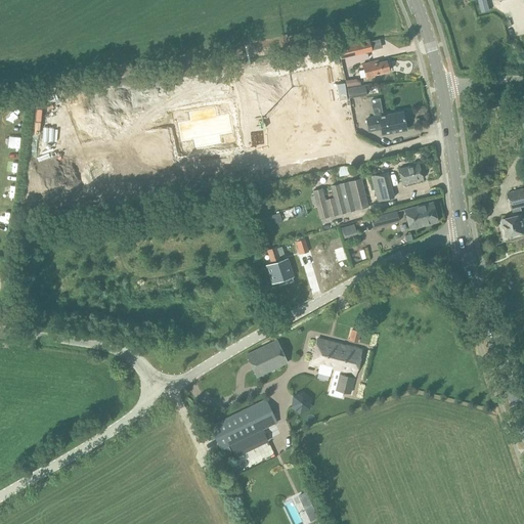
[(486,0),(478,0),(482,11),(489,9),(486,0)]
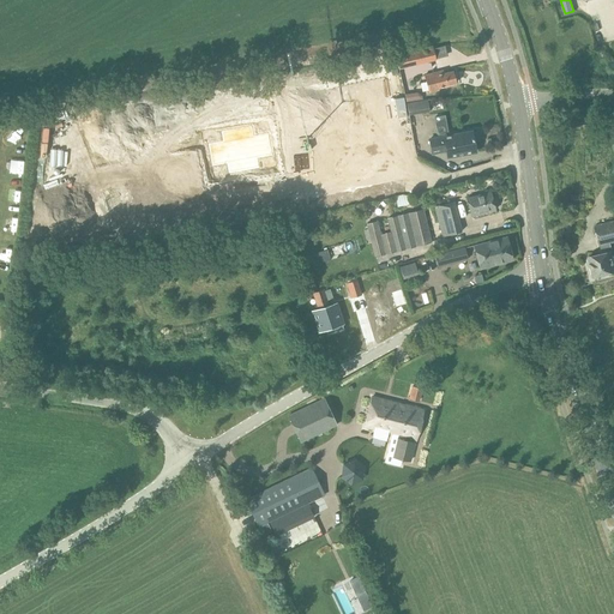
[(435,58),(447,54),(444,44),(433,48),(435,58)]
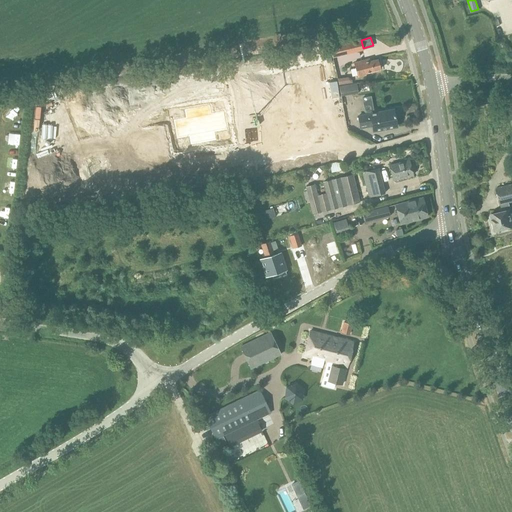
[(362,51),(360,42),(330,50),(333,59),(362,51)]
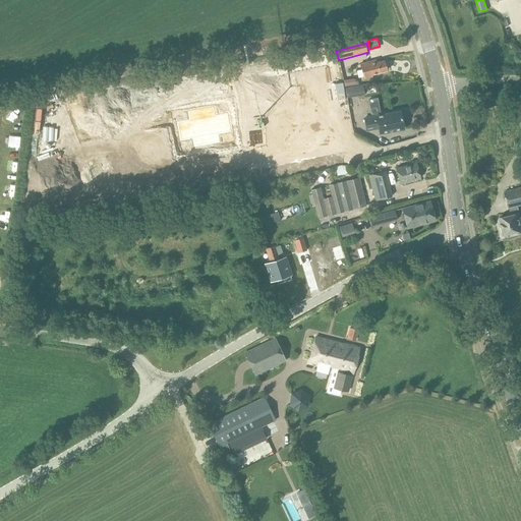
[(378,62),(377,61),(377,60),(360,64),(363,79),(372,77),(372,75),(388,71),(385,60),(378,62)]
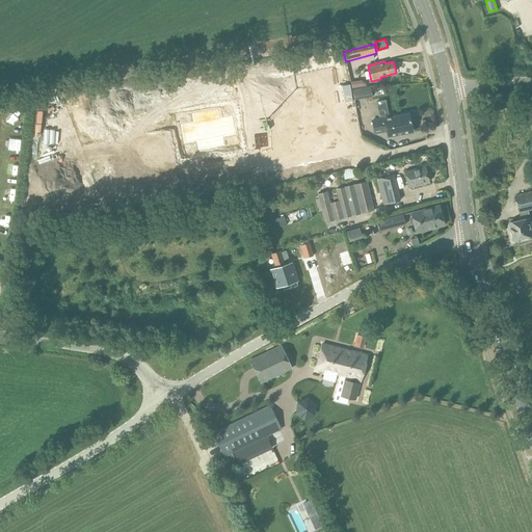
[(313,67),(88,108),(94,139),(319,98),(313,67)]
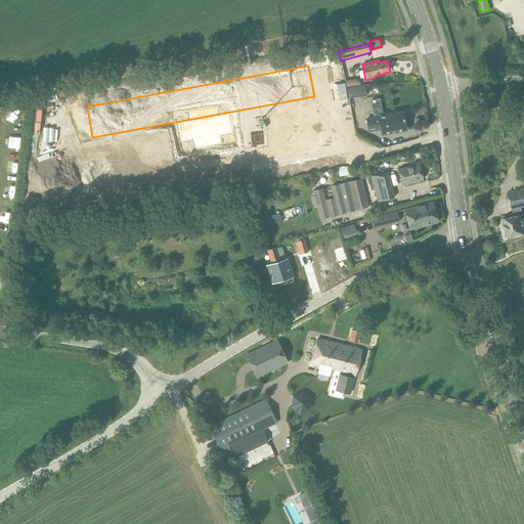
[(346,77),(346,85),(358,84),(357,76),(346,77)]
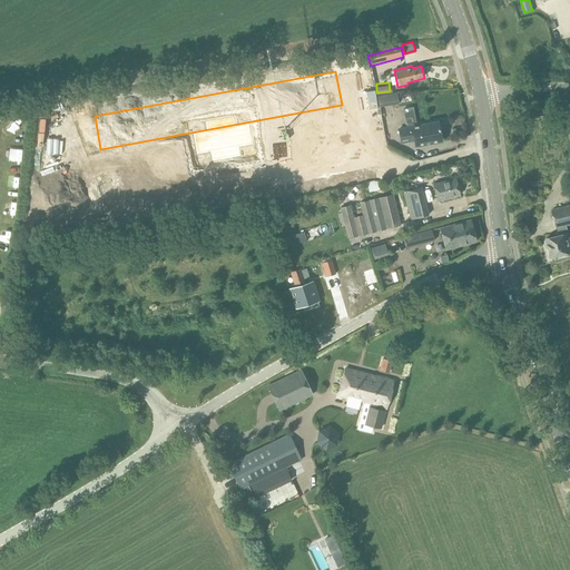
[(396,92),(377,96),(379,107),(399,104),(396,92)]
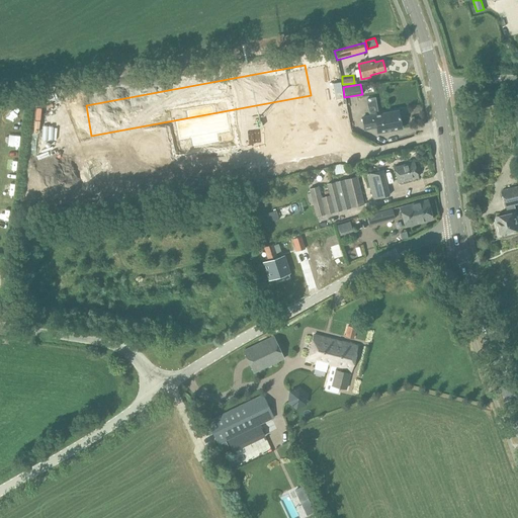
[(313,108),(93,151),(97,179),(318,138),(313,108)]
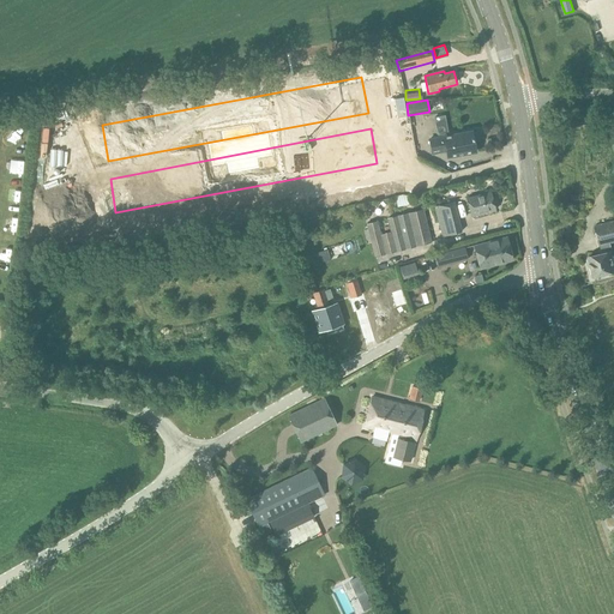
[(476,152),(473,132),(444,138),(429,140),(432,154),(446,151),(447,157),(476,152)]
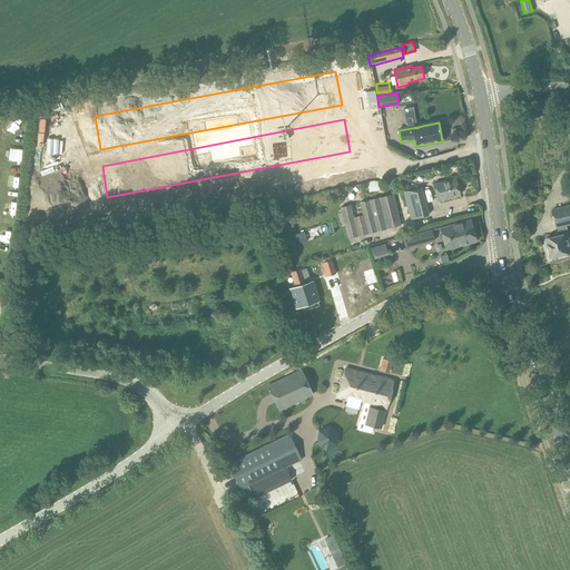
[(25,137),(25,125),(13,125),(13,137),(25,137)]
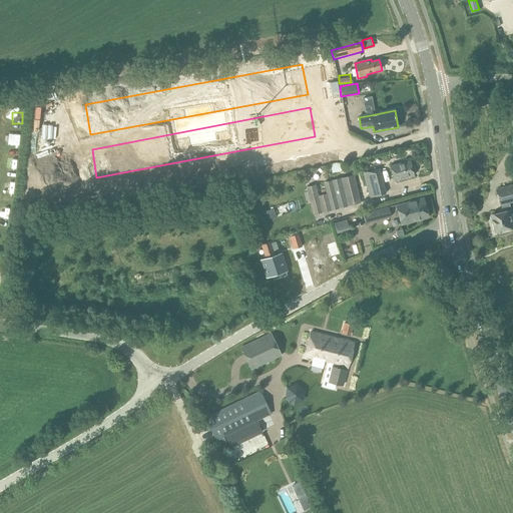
[(395,180),(414,176),(410,161),(391,166),(395,180)]
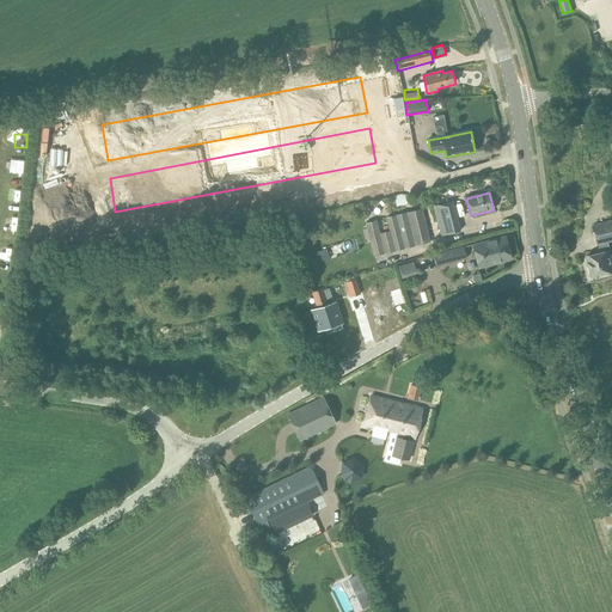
[(401,195),(393,196),(396,207),(408,204),(405,195),(401,195)]
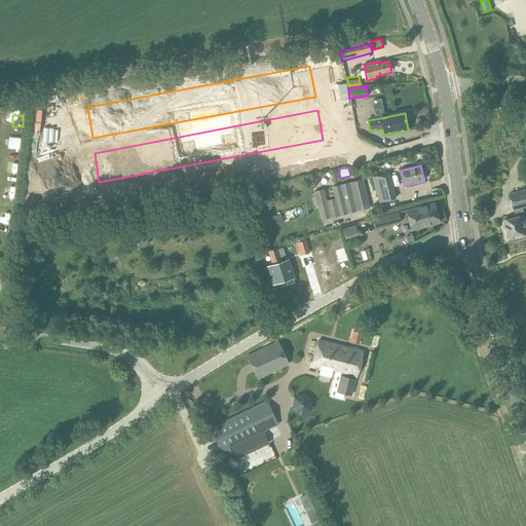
[(380,201),(396,197),(389,174),(374,178),(380,201)]
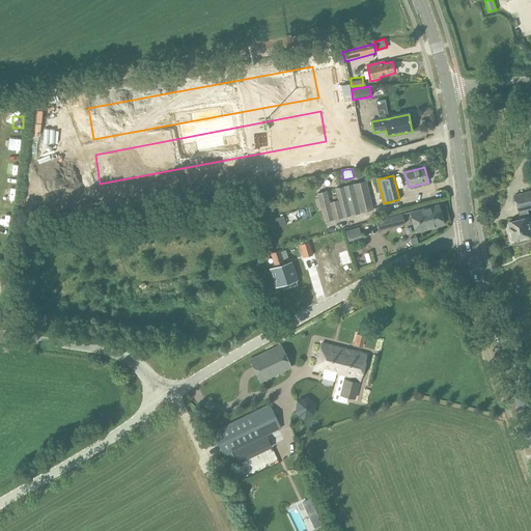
[(372,210),(365,183),(334,190),(337,202),(328,204),(325,193),(316,195),(324,222),(372,210)]
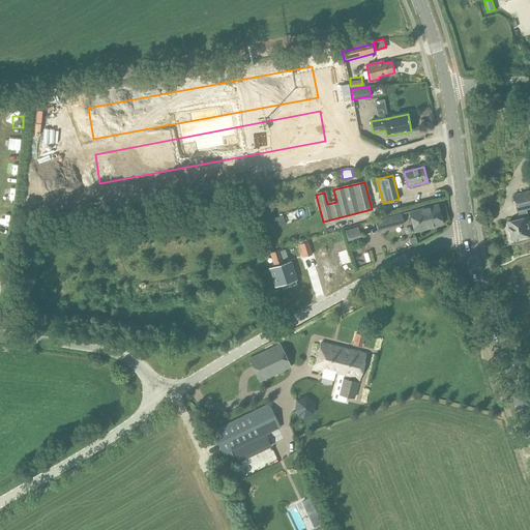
[(512,239),(529,235),(529,228),(527,217),(529,217),(527,209),(529,208),(529,193),(514,196),(518,211),(520,219),(508,223),(512,239)]
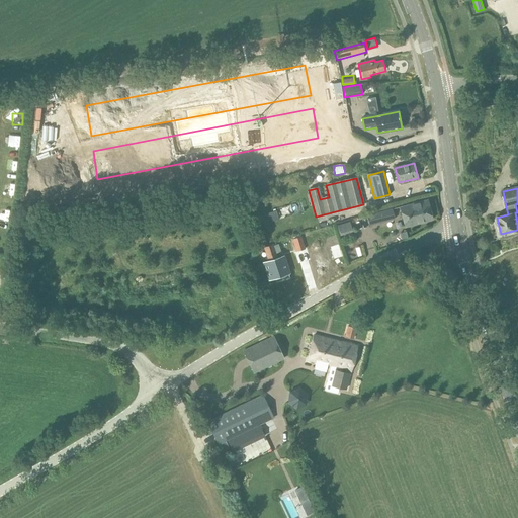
[(406,227),(433,220),(427,200),(401,207),(406,227)]
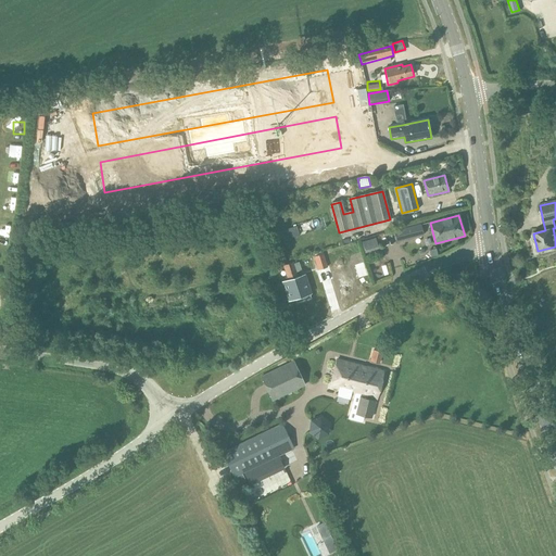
[(412,226),(393,231),(396,242),(415,237),(412,226)]
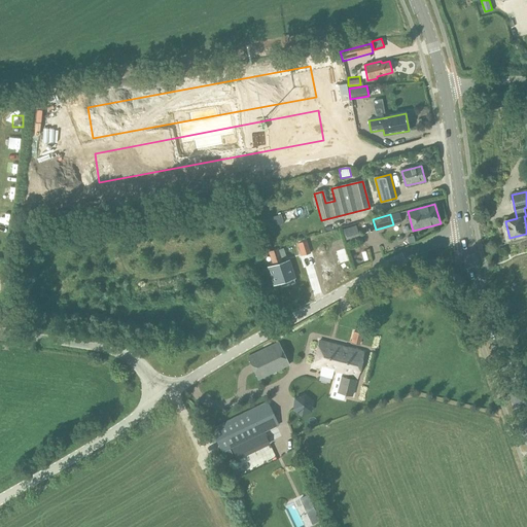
[(281,215),(270,219),(272,226),(283,223),(281,215)]
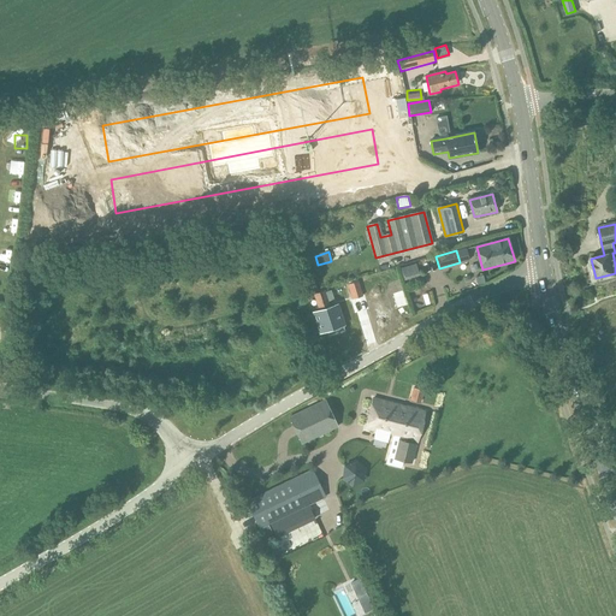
[(419,276),(415,264),(401,268),(403,279),(419,276)]
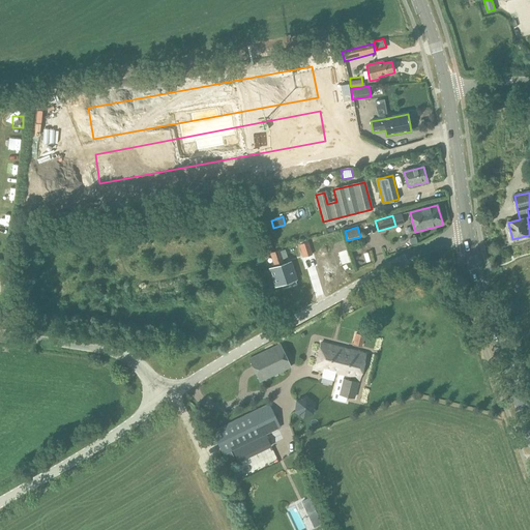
[(303,258),(313,255),(308,242),(299,244),(303,258)]
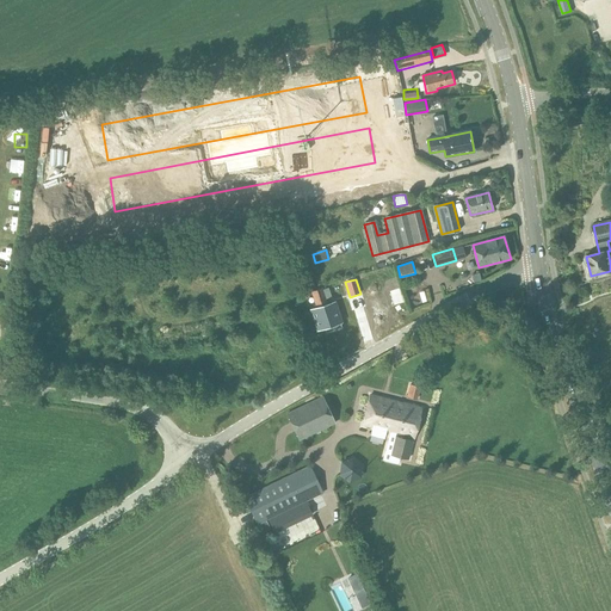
[(318,304),(327,302),(322,288),(313,291),(318,304)]
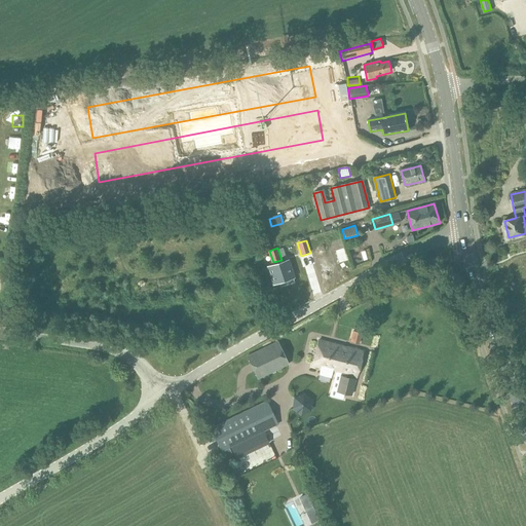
[(295,282),(288,259),(276,263),(276,265),(273,266),(275,273),(271,274),(273,284),(277,282),(278,284),(284,282),(285,285),(295,282)]
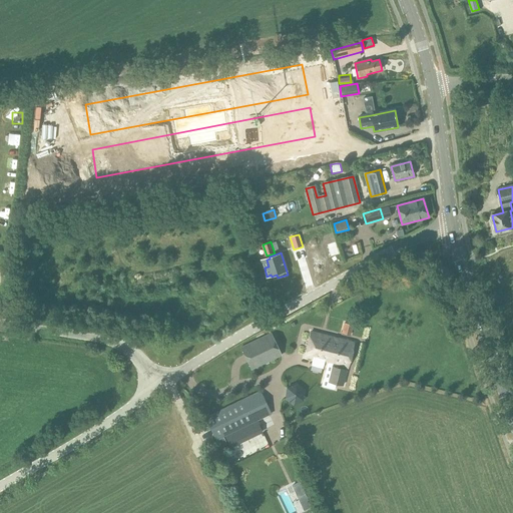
[(354,325),(344,323),(342,334),(351,336),(354,325)]
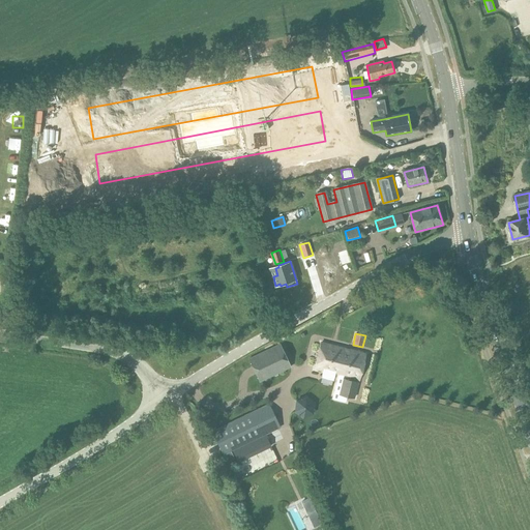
[(366,354),(322,343),(316,370),(344,377),(342,384),(346,385),(343,395),(354,399),(358,381),(359,381),(366,354)]
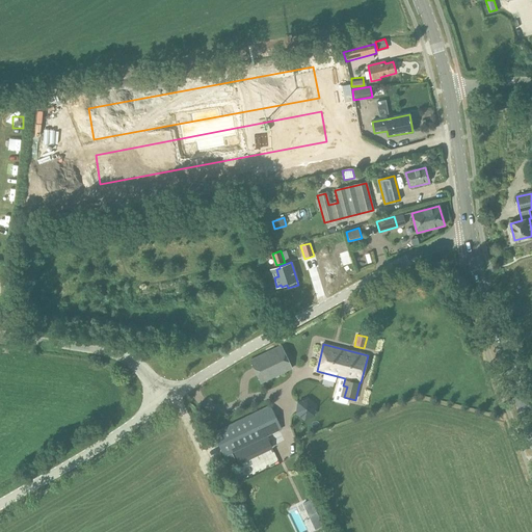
[(281,345),(248,361),(261,384),(292,369),(281,345)]
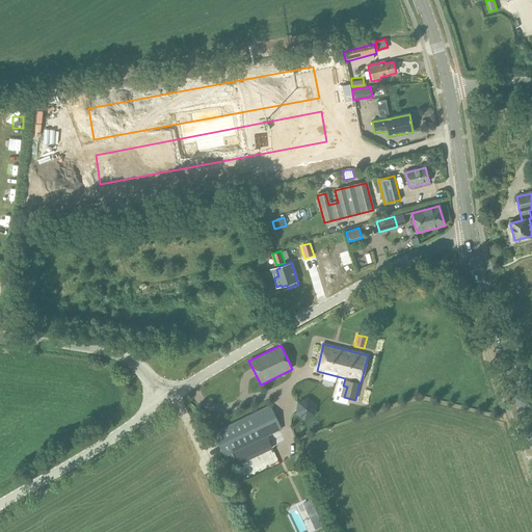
[(316,404),(307,398),(297,403),(295,414),(304,420),(314,416),(316,404)]
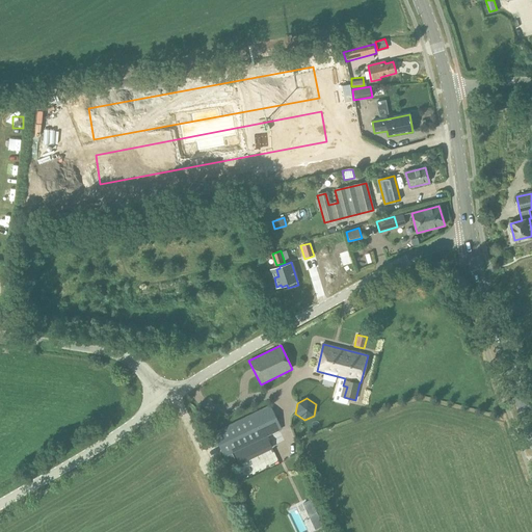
[(282,429),(270,405),(212,433),(224,457),(282,429)]
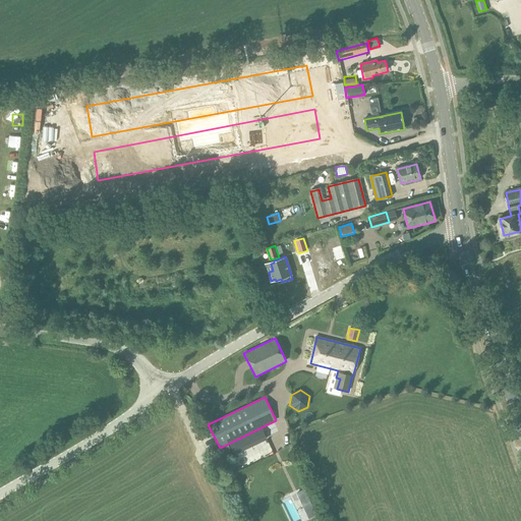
[(345,405),(337,406),(338,417),(346,416),(345,405)]
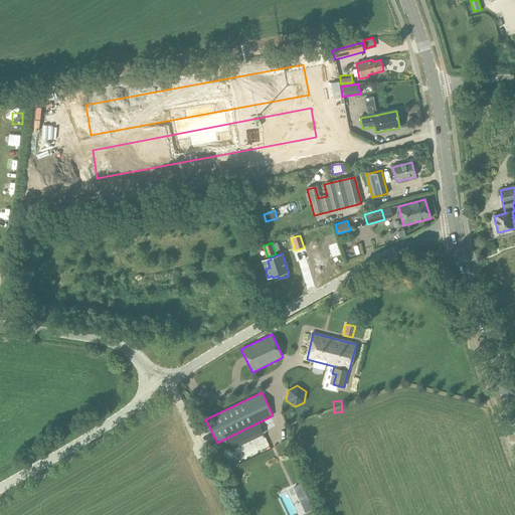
[(225,467),(234,463),(232,458),(223,462),(225,467)]
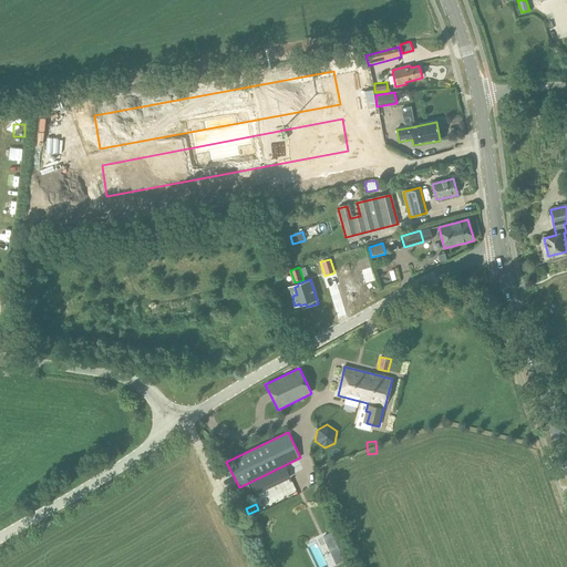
[(333,560),(342,556),(331,533),(322,536),(333,560)]
